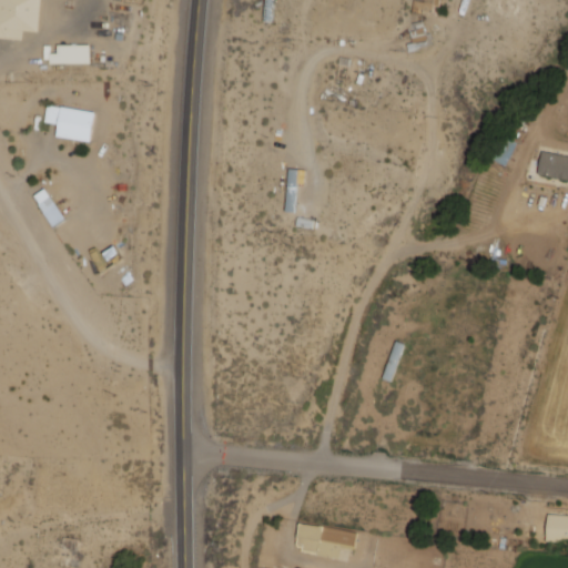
[(0,0),(0,38),(22,39),(23,31),(39,31),(40,0),(0,0)]
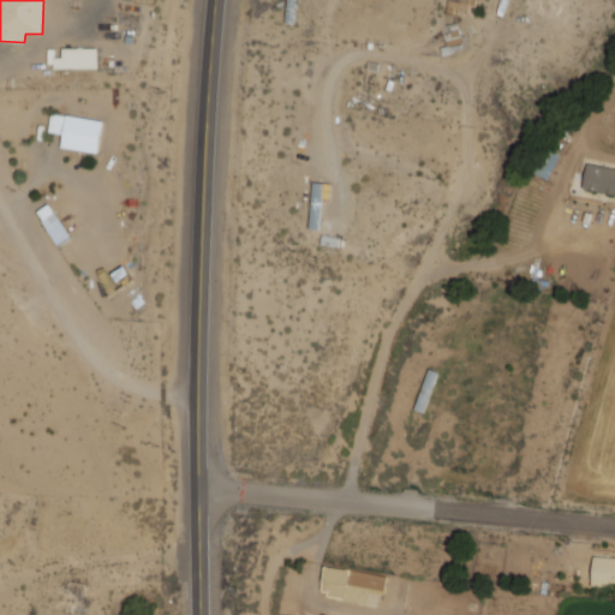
[(469,13),(469,0),(448,0),(447,12),(469,13)]
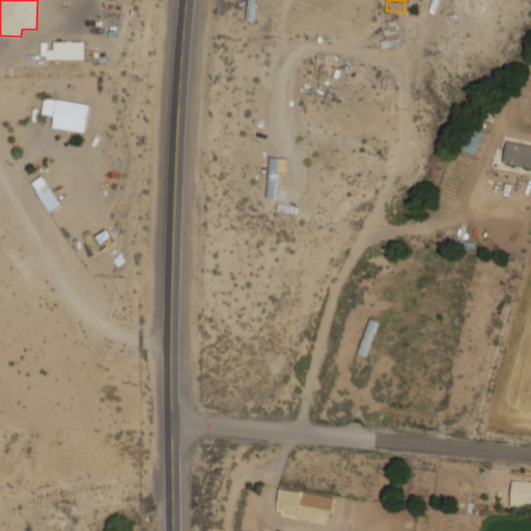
[(382,29),(388,44),(400,37),(395,24),(382,29)]
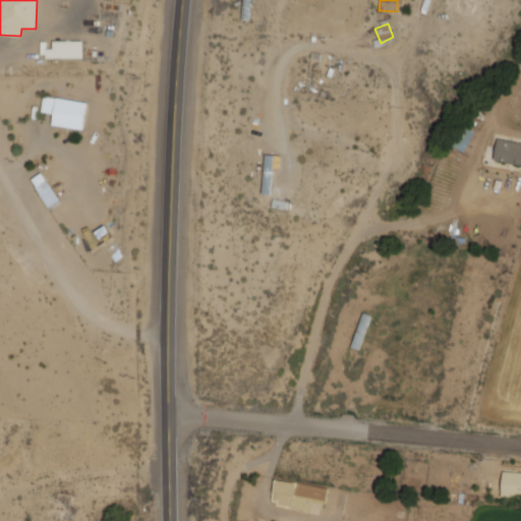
[(82,41),(52,41),(52,49),(45,49),(45,58),(83,58),(82,41)]
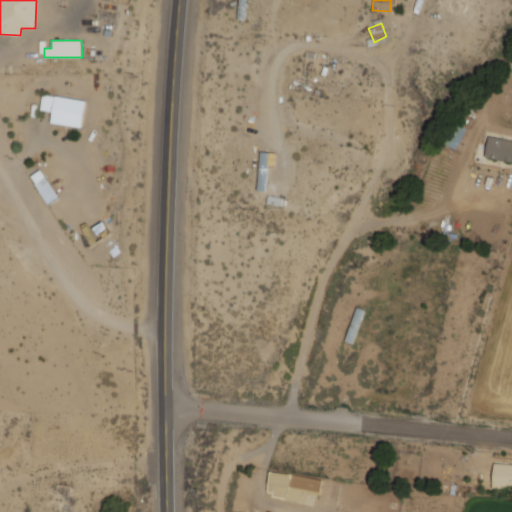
[(40,110),(53,112),(51,123),(82,127),(86,101),(43,94),(40,110)]
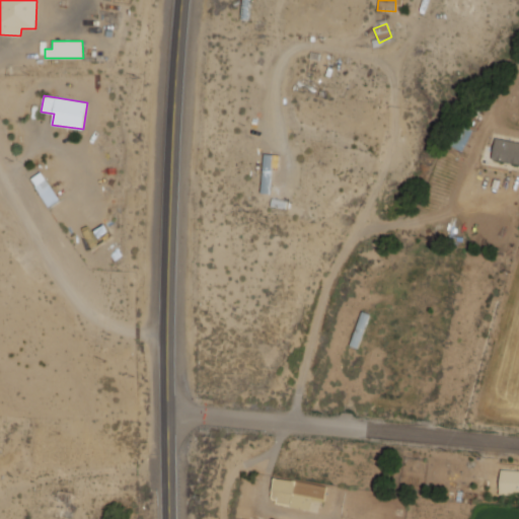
[(518,163),(518,142),(496,138),(492,158),(518,163)]
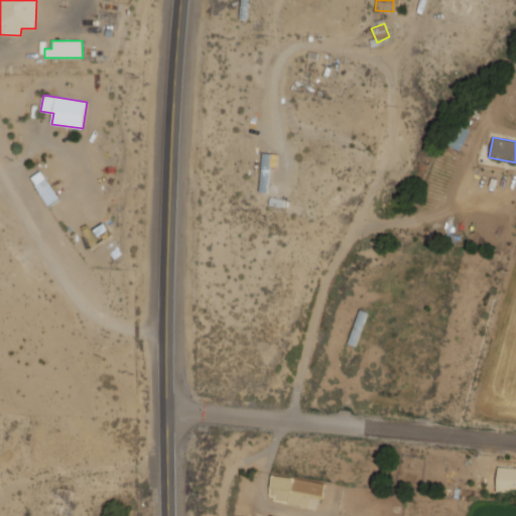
[(269,153),(262,154),(263,182),(270,182),(269,153)]
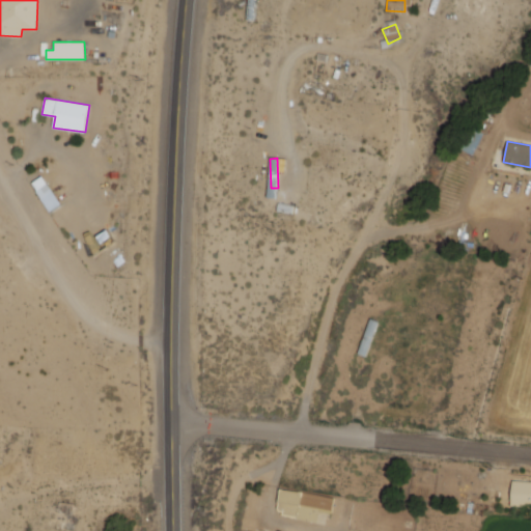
[(61,204),(44,175),(32,182),(50,212),(61,204)]
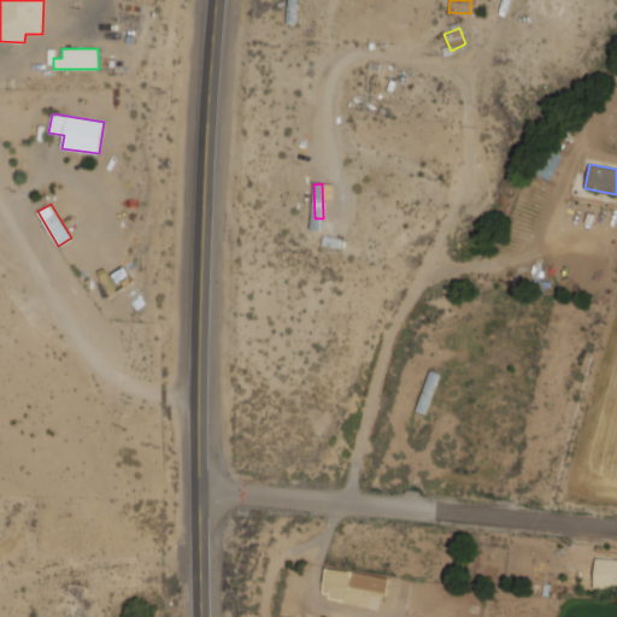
[(416,410),(425,413),(440,374),(430,370),(416,410)]
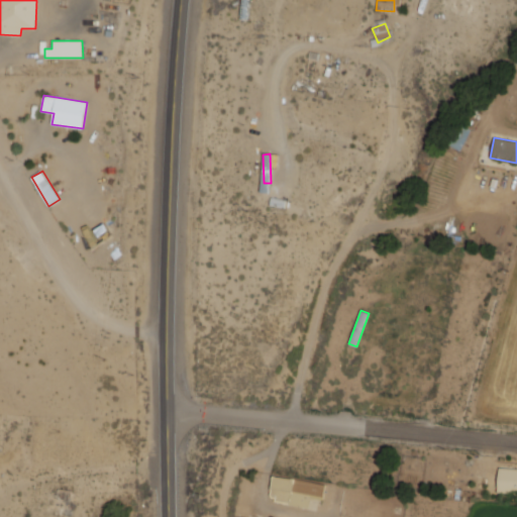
[(516,493),(516,468),(498,469),(498,493),(516,493)]
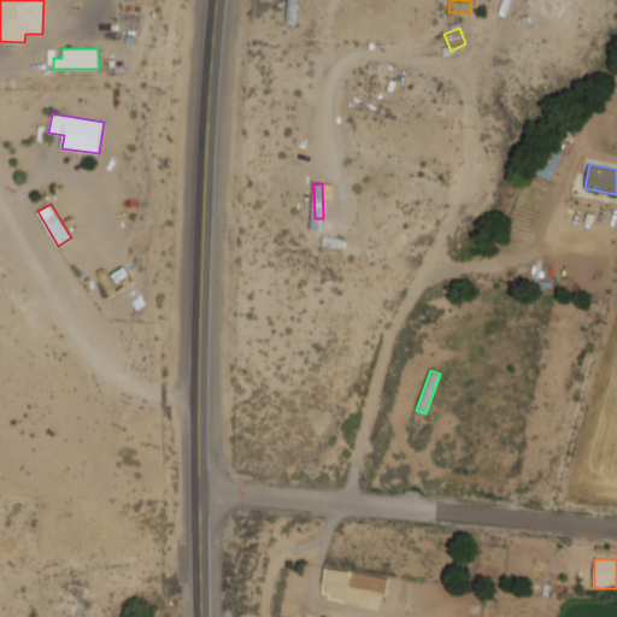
[(388,576),(325,569),(322,598),(369,604),(369,594),(386,595),(388,576)]
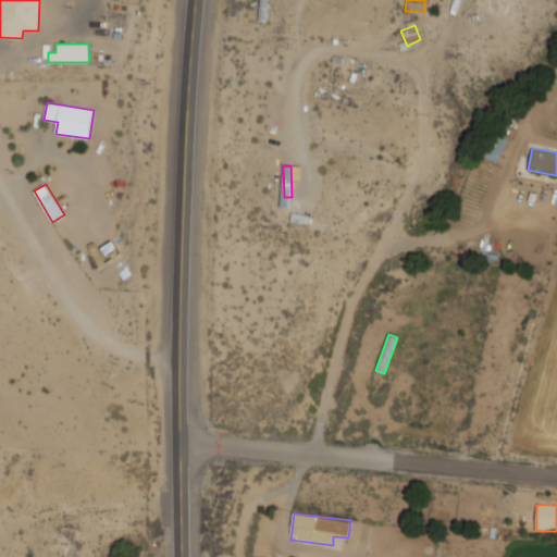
All buildings are outlined.
